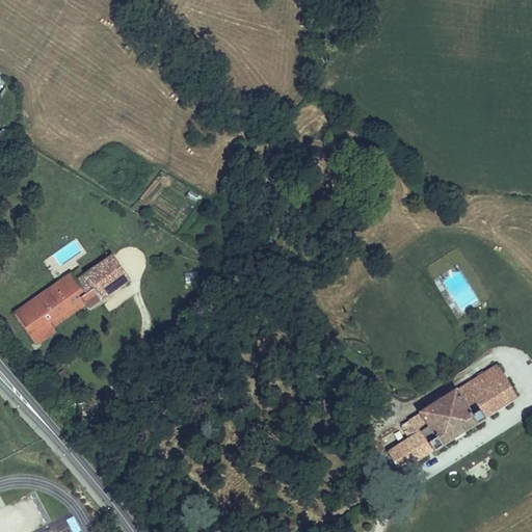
[(189,190),(186,197),(195,202),(198,195),(189,190)]
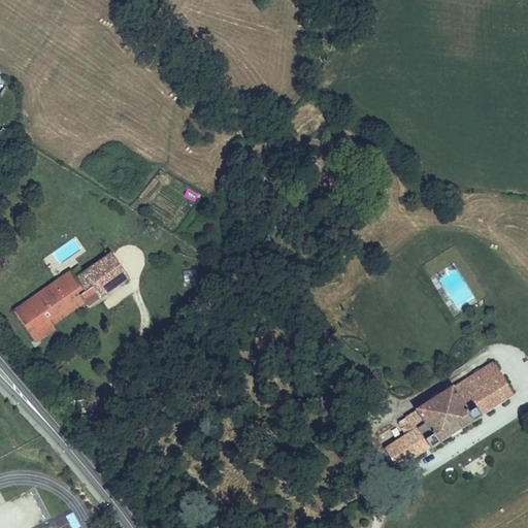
[(95,287),(101,296),(128,278),(111,256),(77,279),(87,293),(95,287)]
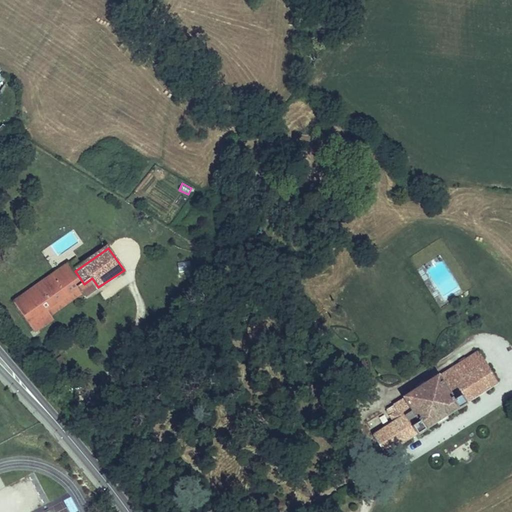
[(75,271),(70,264),(14,303),(34,333),(54,319),(52,316),(48,310),(79,289),(83,295),(84,297),(98,287),(92,278),(84,284),(75,271)]
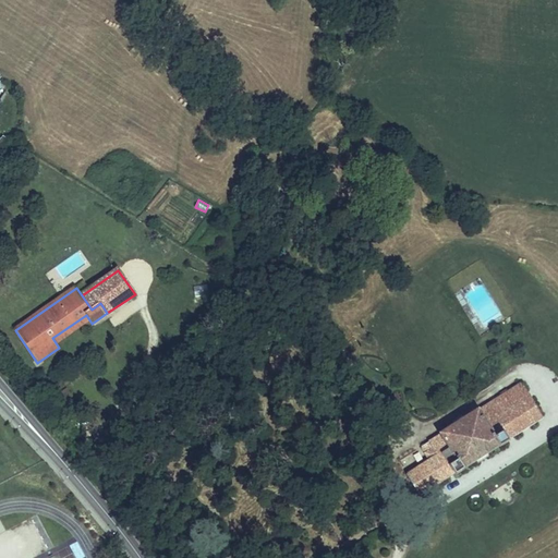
[(91,322),(86,315),(52,338),(57,344),(91,322)]
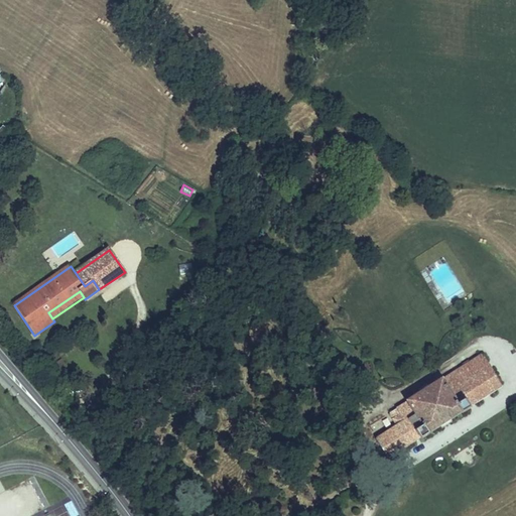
[(481,407),(510,388),(489,357),(379,430),(399,462),(430,441),(431,444),(444,435),(442,432),(469,415),(471,418),(483,410),(481,407)]
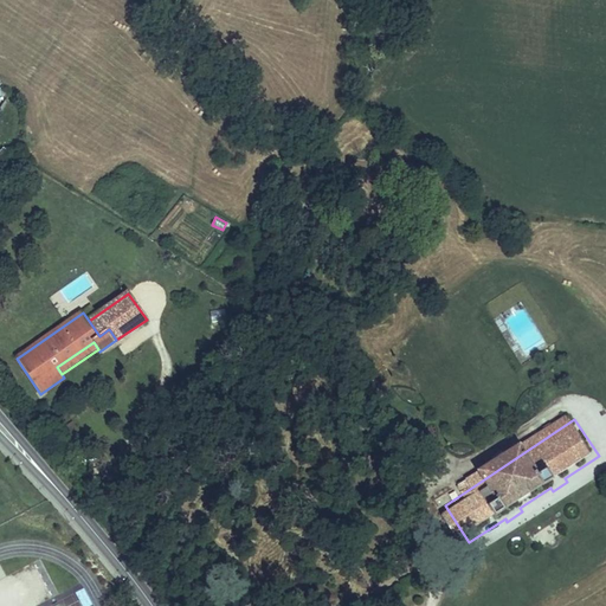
[(0,605),(32,605),(77,587),(68,567),(57,572),(50,558),(0,579),(0,605)]
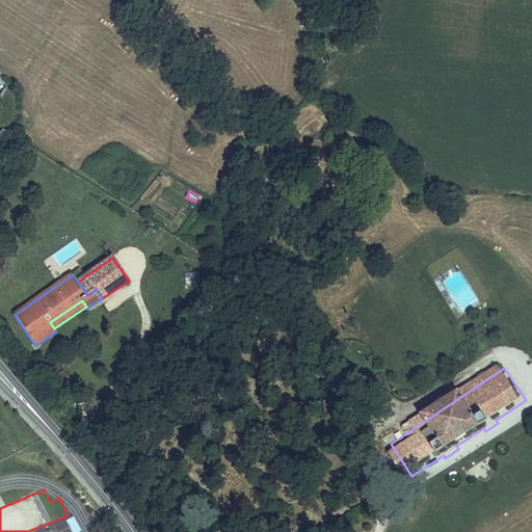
[(74,515),(67,519),(72,531),(76,531),(80,531),(74,515)]
